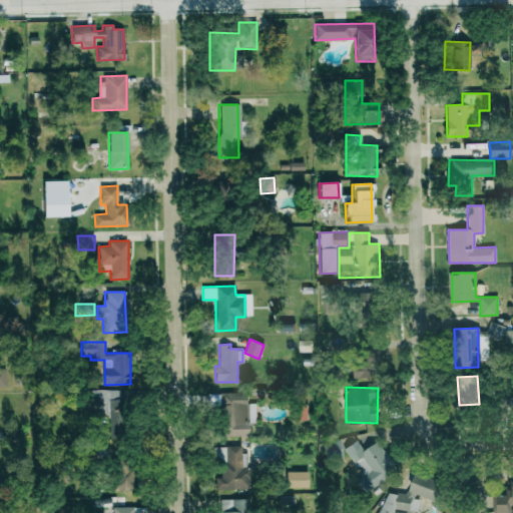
[(124,391),(87,390),(87,418),(117,419),(118,403),(123,403),(124,391)]
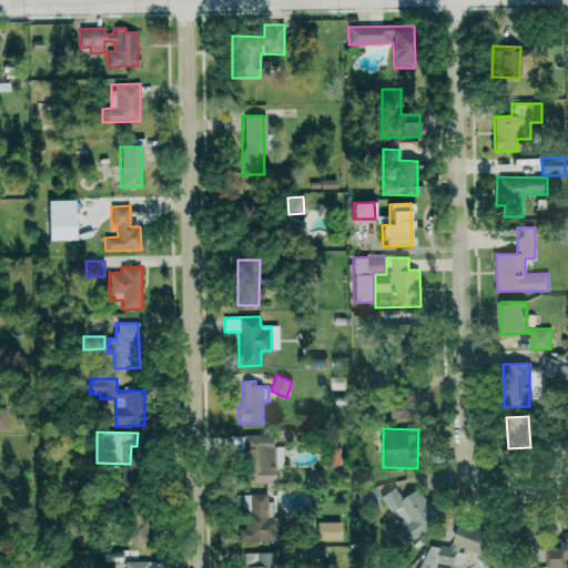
[(274,435),(242,435),(243,485),(275,485),(274,468),(283,468),(283,447),(274,447),(274,435)]
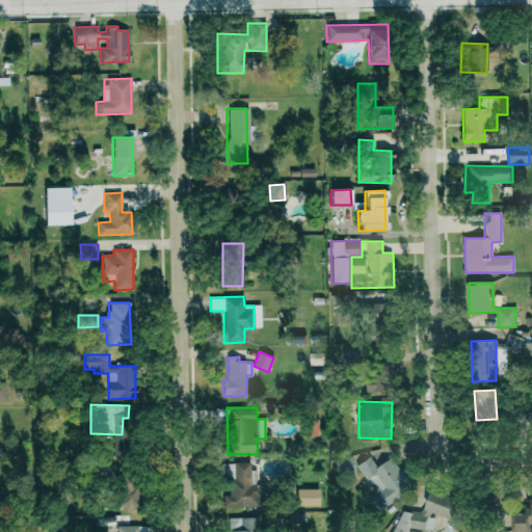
[(356,464),(376,495),(371,499),(378,510),(413,488),(392,457),(377,468),(370,456),(356,464)]
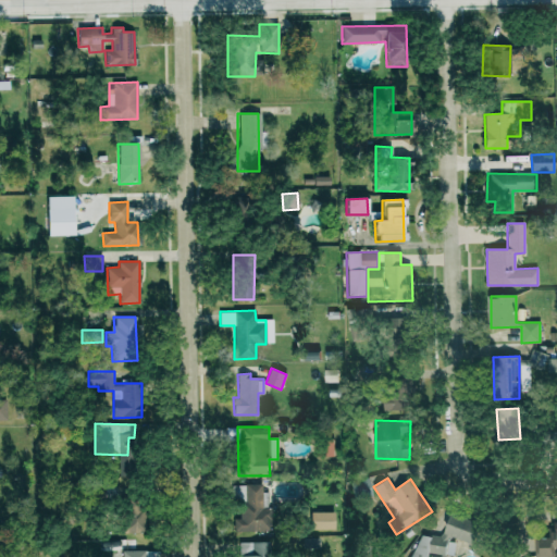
[(234,532),(269,531),(268,507),(262,507),(261,484),(232,485),(233,503),(239,503),(240,518),(234,518),(234,532)]
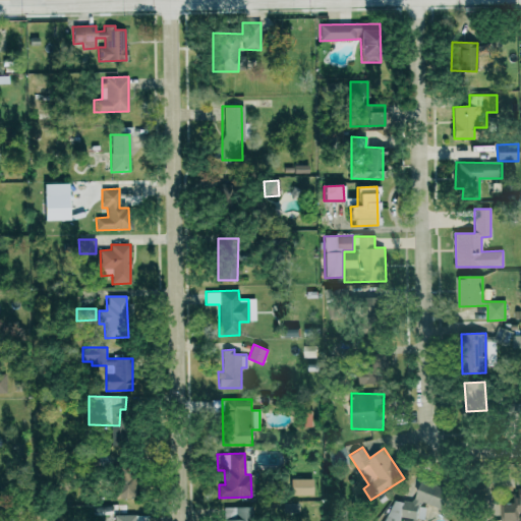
[(119,500),(134,498),(131,469),(116,471),(119,500)]
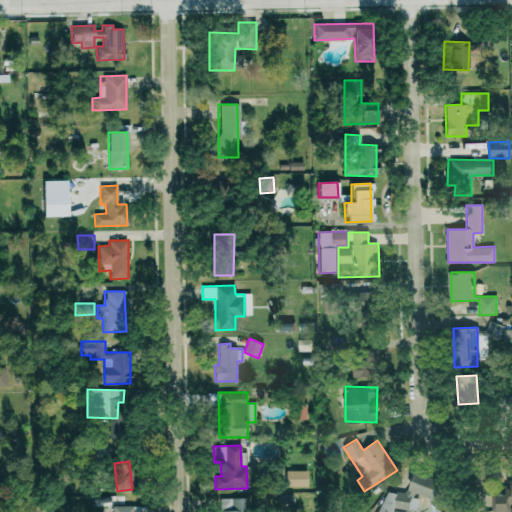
[(308,486),(307,470),(285,471),(285,487),(308,486)]
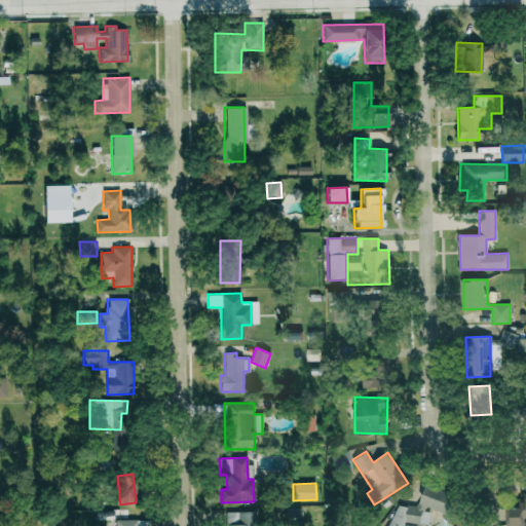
[(455,495),(426,485),(417,510),(398,502),(388,525),(404,525),(407,521),(418,525),(425,506),(448,515),(455,495)]
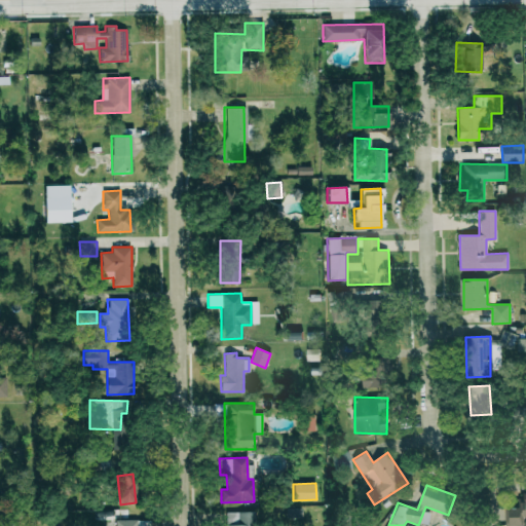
[(511,525),(525,525),(525,492),(522,493),(522,508),(511,508),(511,525)]
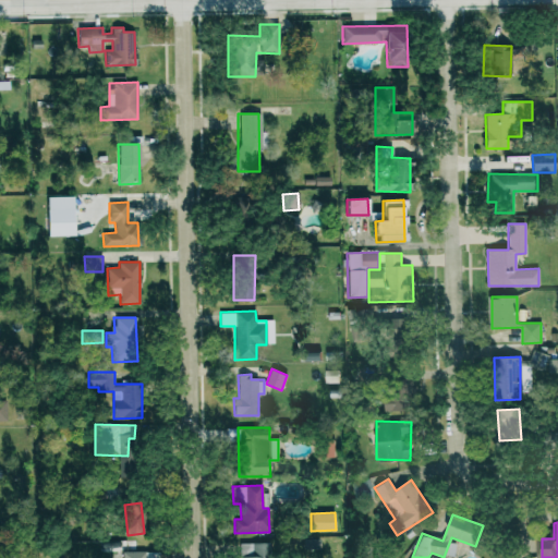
[(320,538),(304,538),(304,549),(320,549),(320,538)]
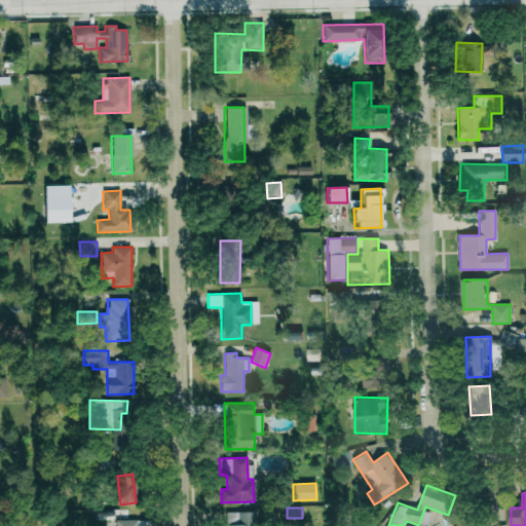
[(254,525),(254,512),(227,512),(226,525),(254,525)]
